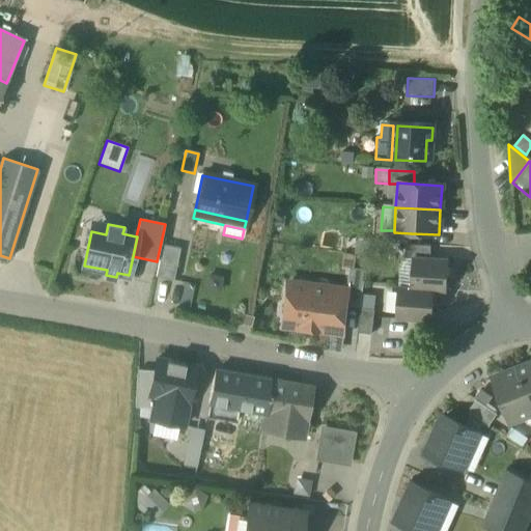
[(404,259),(413,259),(413,258),(429,259),(429,247),(410,246),(411,233),(394,232),(394,230),(386,230),(385,244),(404,245),(404,259)]
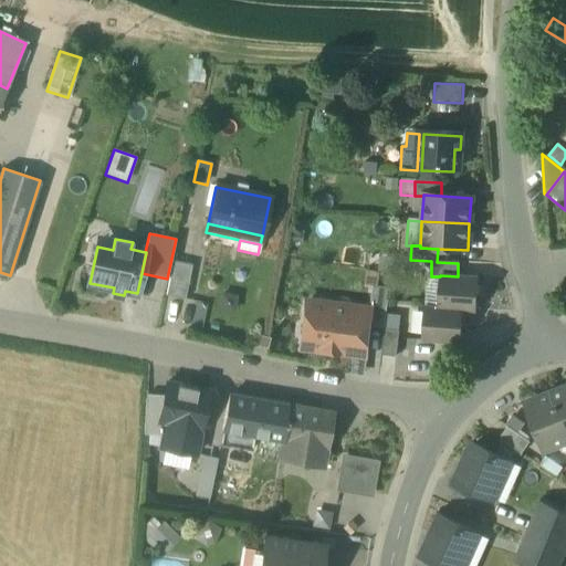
[(391,259),(379,257),(377,273),(378,273),(390,275),(391,259)]
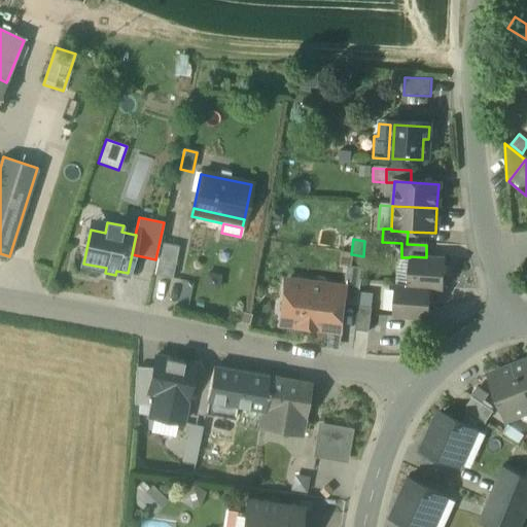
[(154,275),(172,279),(178,248),(161,244),(154,275)]
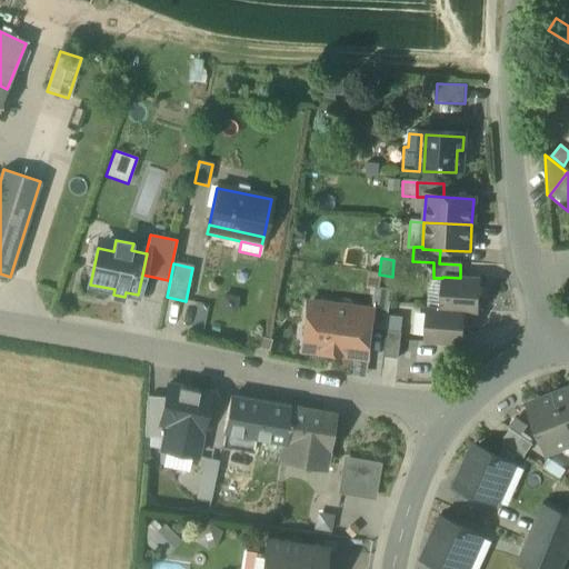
[(379,275),(368,272),(365,289),(373,290),(373,288),(378,289),(380,275),(379,275)]
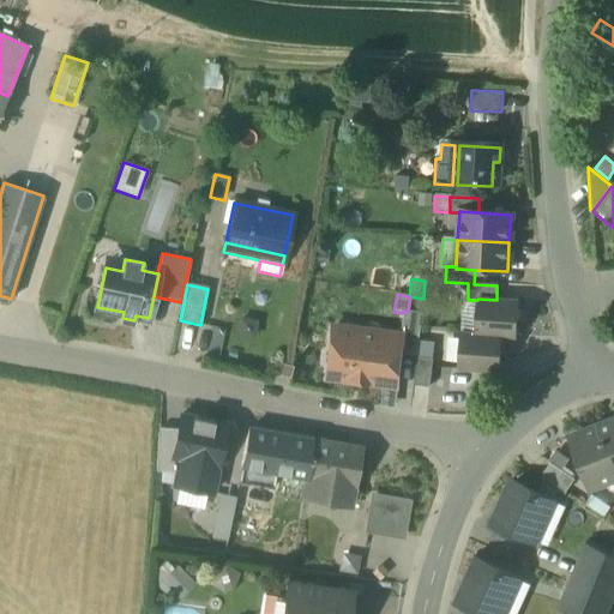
[(475,333),(477,300),(468,300),(462,299),(461,332),(475,333)]
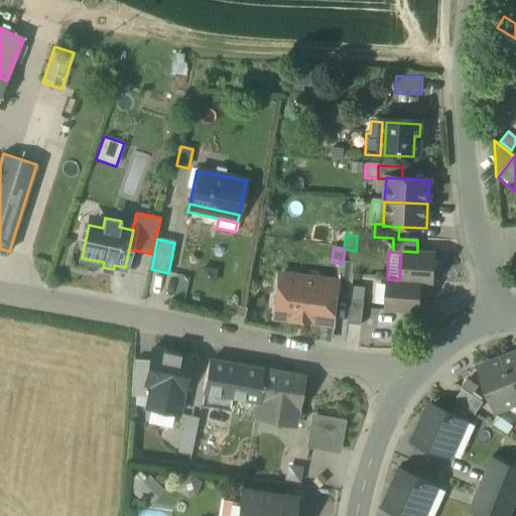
[(399,280),(399,281),(421,282),(420,283),(432,284),(434,253),(417,252),(401,251),(401,252),(399,280)]
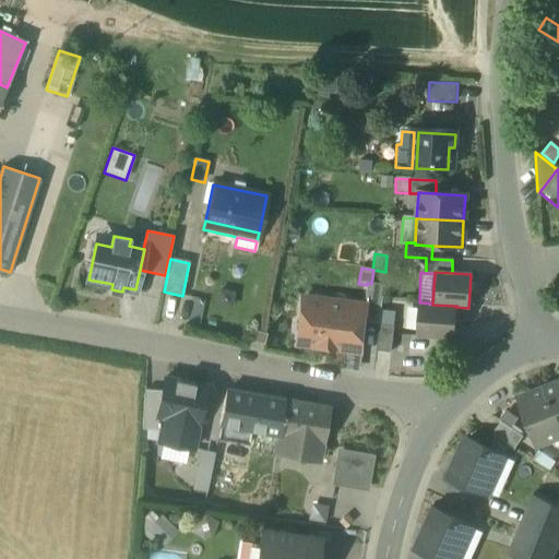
[(371,284),(367,283),(367,285),(365,308),(366,308),(364,322),(379,324),(383,285),(371,284)]
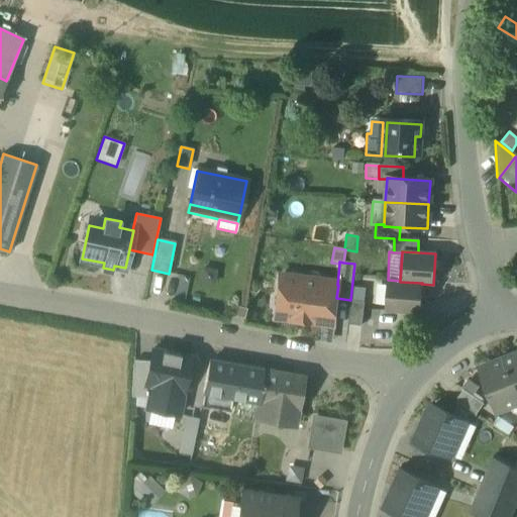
[(217,272),(202,268),(199,283),(213,286),(217,272)]
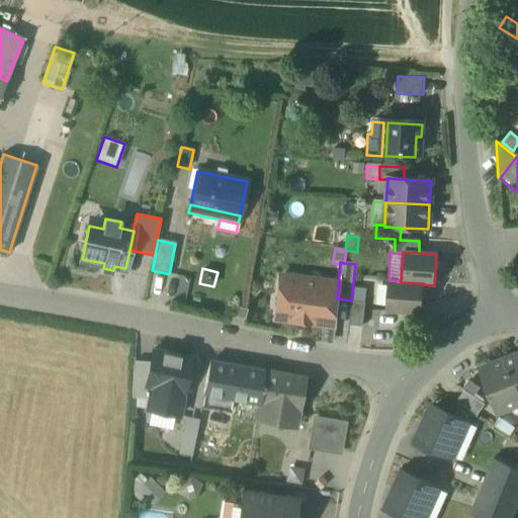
[(170,295),(186,296),(188,276),(171,275),(170,295)]
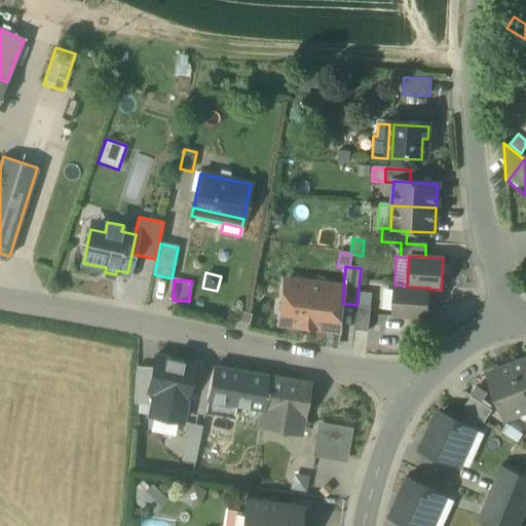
[(343,290),(284,282),(282,302),(287,302),(285,324),(297,325),(297,326),(312,328),(313,327),(328,329),(338,330),(342,303),(344,290),(343,290)]
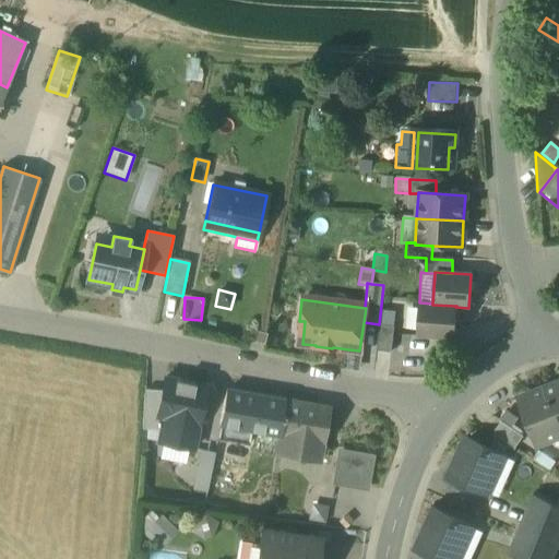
[(432,305),(432,304),(419,302),(417,336),(453,339),(455,307),(456,306),(432,305)]
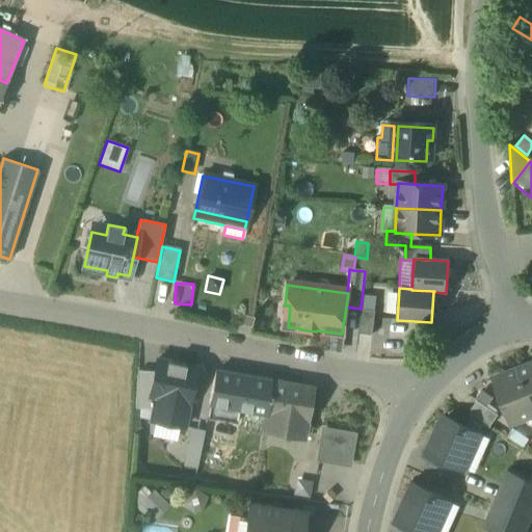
[(361,310),(374,312),(376,298),(363,296),(361,310)]
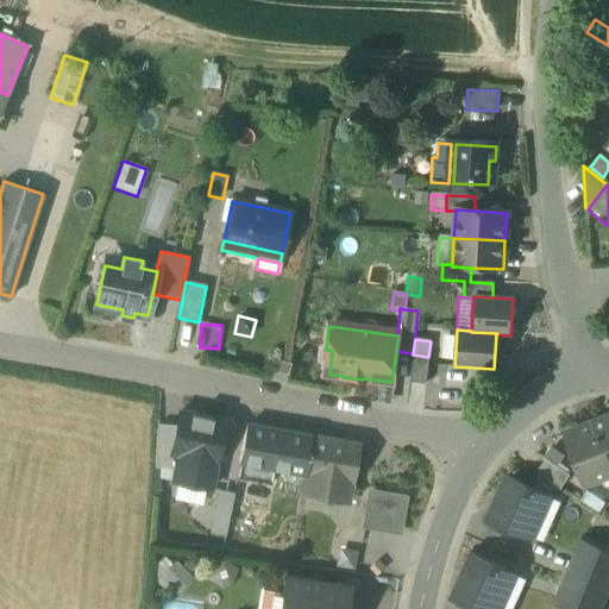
[(409,383),(425,385),(428,357),(413,355),(409,383)]
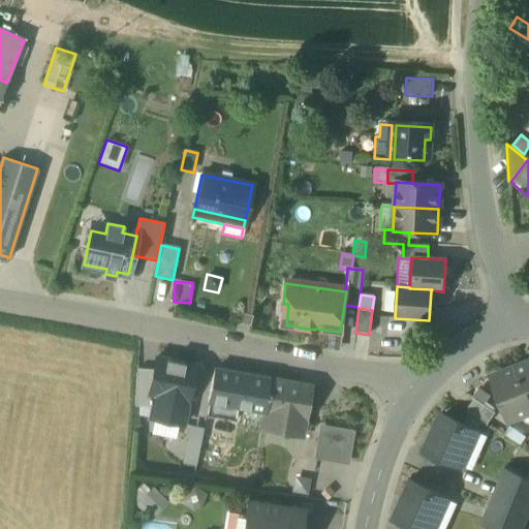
[(235,323),(250,327),(252,316),(237,313),(235,323)]
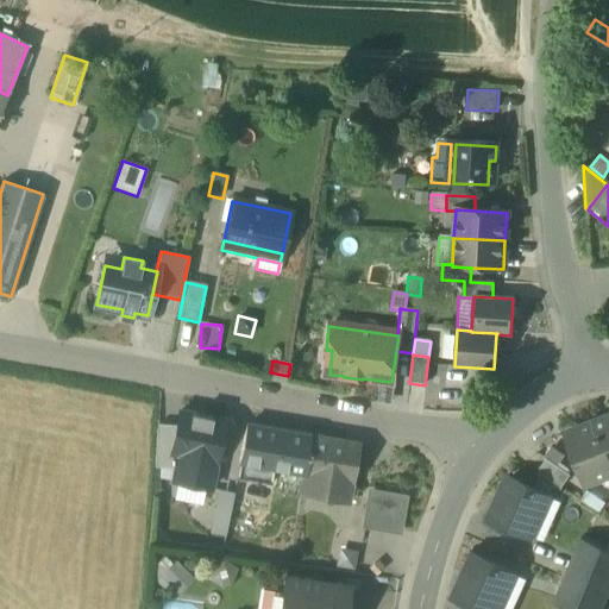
[(389,405),(391,382),(380,381),(377,403),(389,405)]
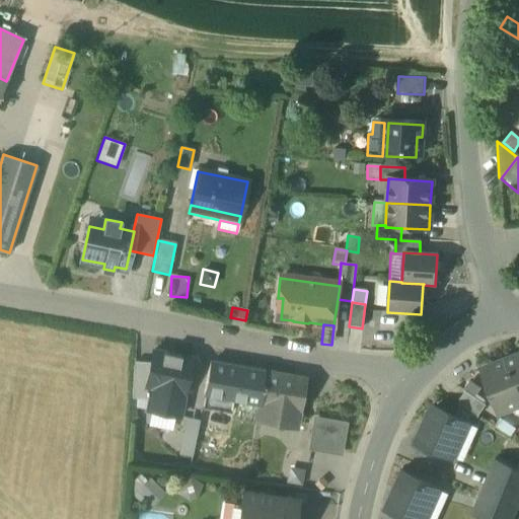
[(192,359),(153,351),(151,363),(145,387),(151,388),(149,399),(147,411),(151,412),(174,416),(179,417),(192,359)]
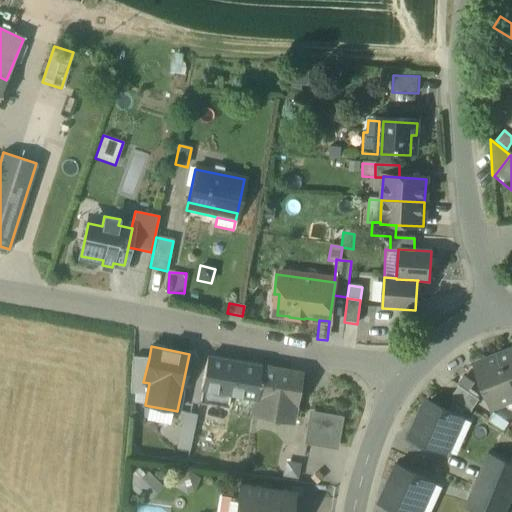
[(511,350),(497,356),(511,395),(511,350)]
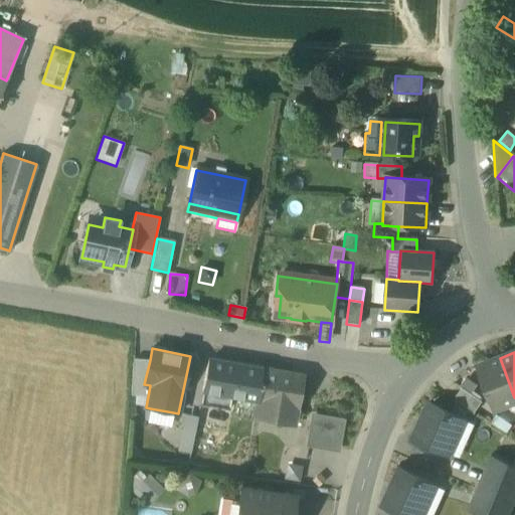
[(494,410),(514,401),(514,397),(500,358),(477,367),(494,410)]
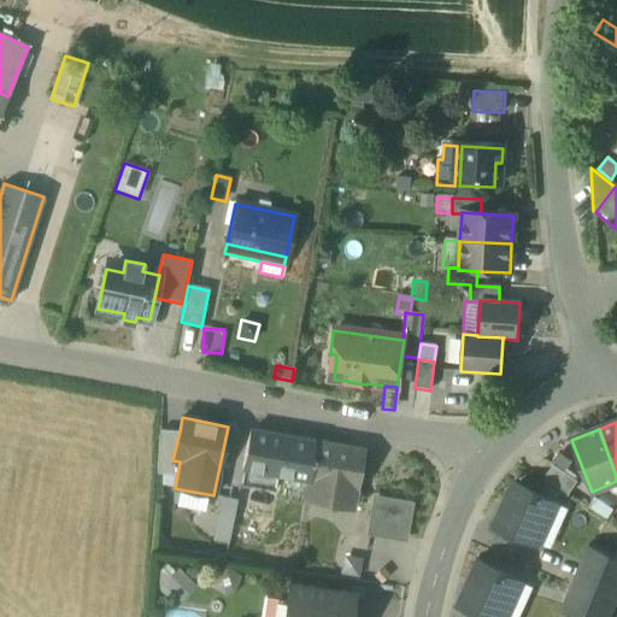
[(180,432),(159,430),(156,475),(177,475),(180,462),(172,460),(180,432)]
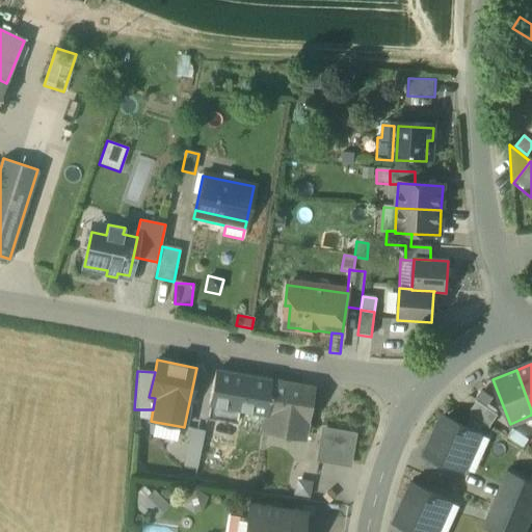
[(267,401),(270,382),(216,372),(209,405),(211,405),(238,410),(266,416),(267,416),(269,402),(267,401)]
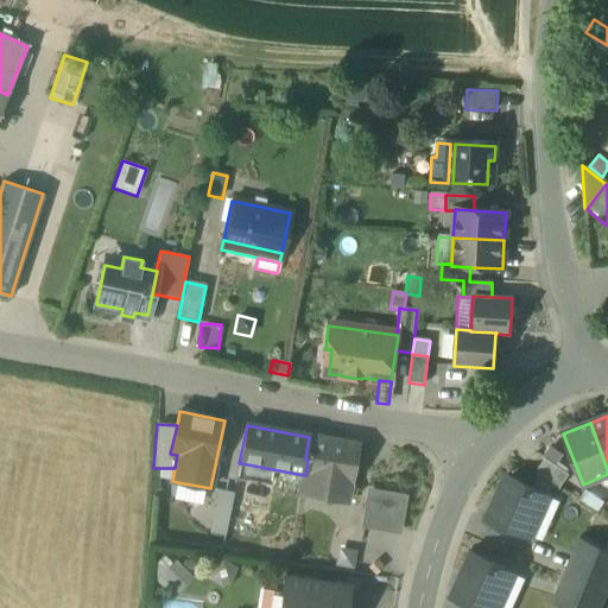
[(347,443),(309,437),(305,458),(308,460),(305,475),(304,475),(302,491),(348,498),(355,455),(346,454),(347,443)]
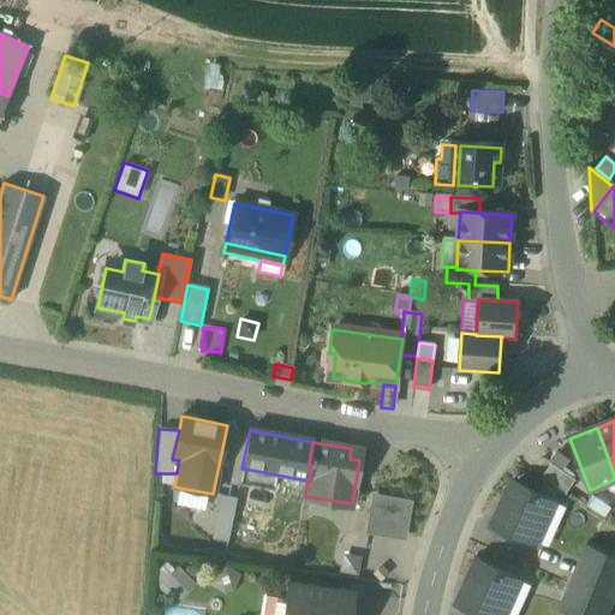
[(362,449),(351,448),(350,459),(359,460),(362,449)]
